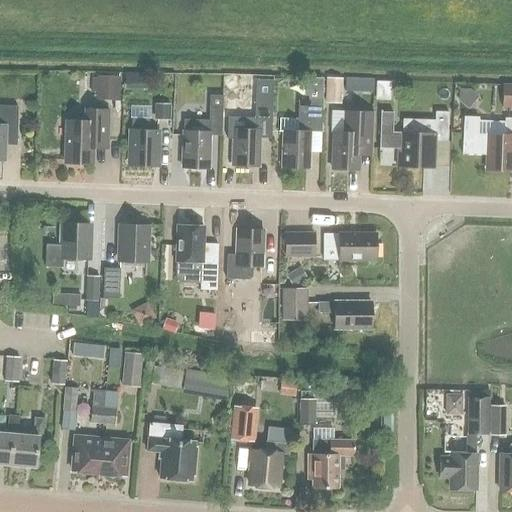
[(232,96),(234,110),(243,108),(238,76),(227,78),(230,96),(232,96)]
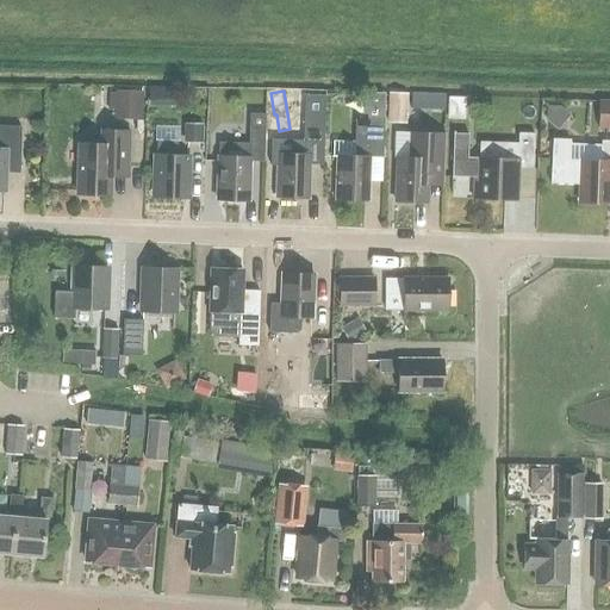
[(114,92),(113,116),(142,117),(143,93),(114,92)]
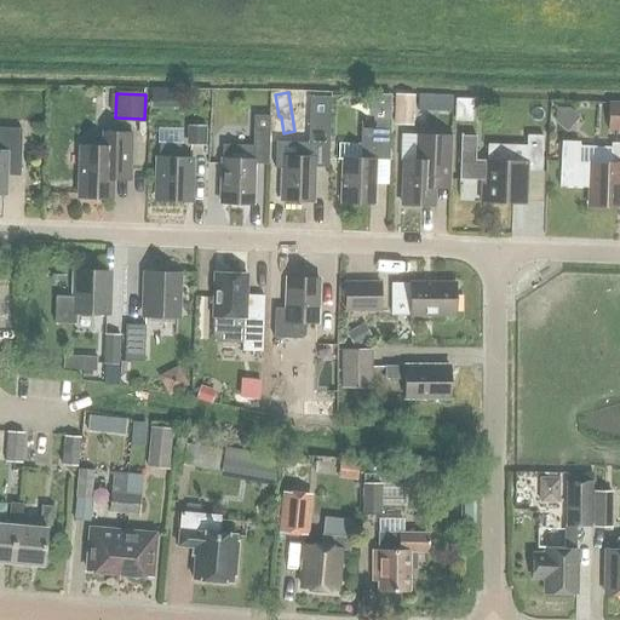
[(276,141),(276,168),(282,168),(281,201),(313,202),(314,167),(328,168),(331,97),(310,96),(310,142),(276,141)]
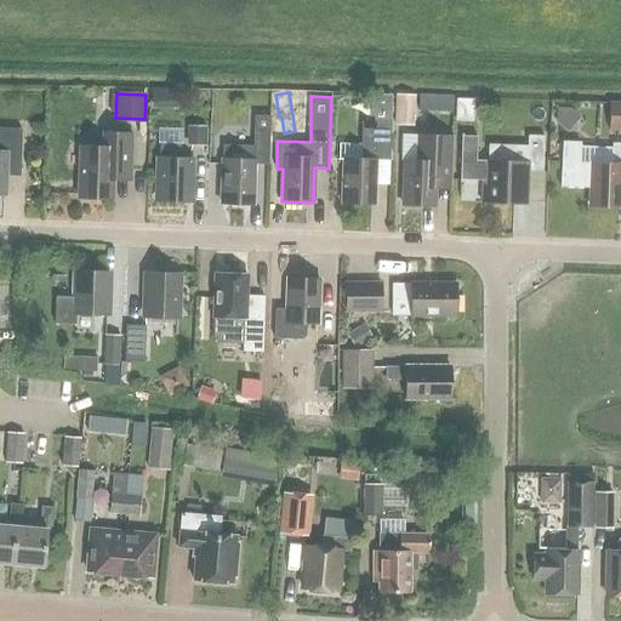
[(396,96),(394,126),(414,127),(415,97),(396,96)]
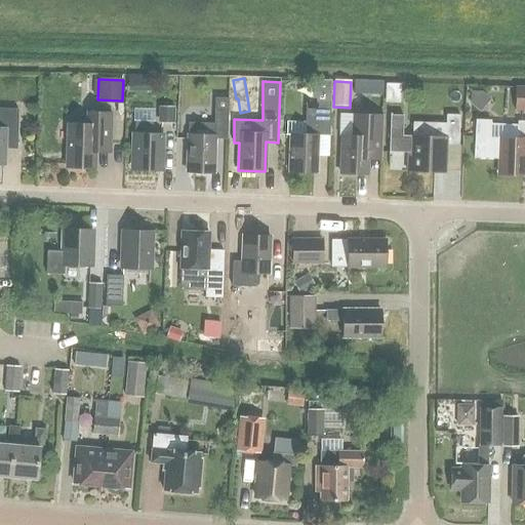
[(367,82),(367,94),(379,95),(380,82),(367,82)]
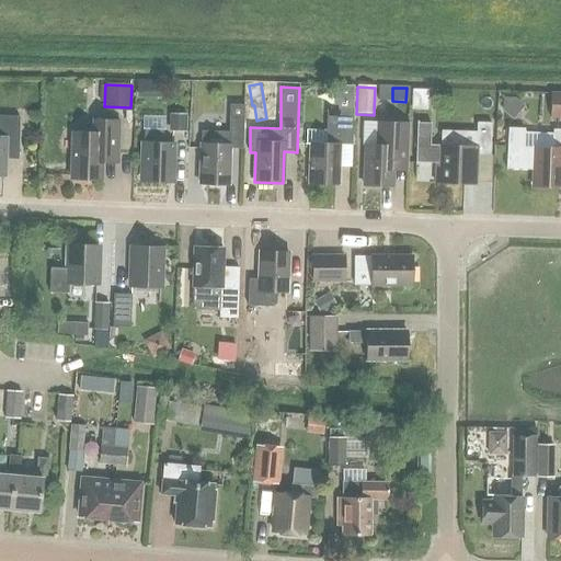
[(560,118),(560,94),(551,94),(550,118),(560,118)]
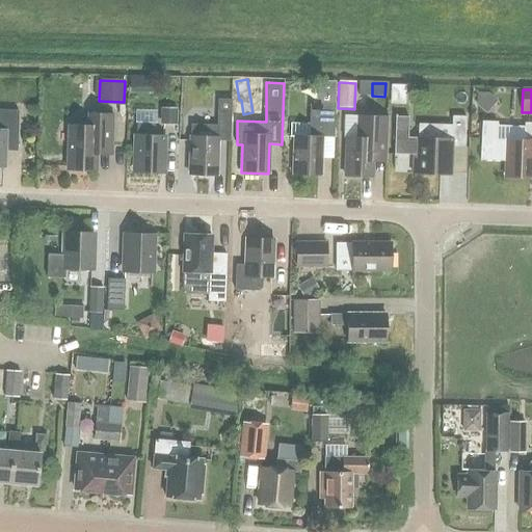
[(476,91),(476,105),(486,113),(497,101),(486,92),(476,91)]
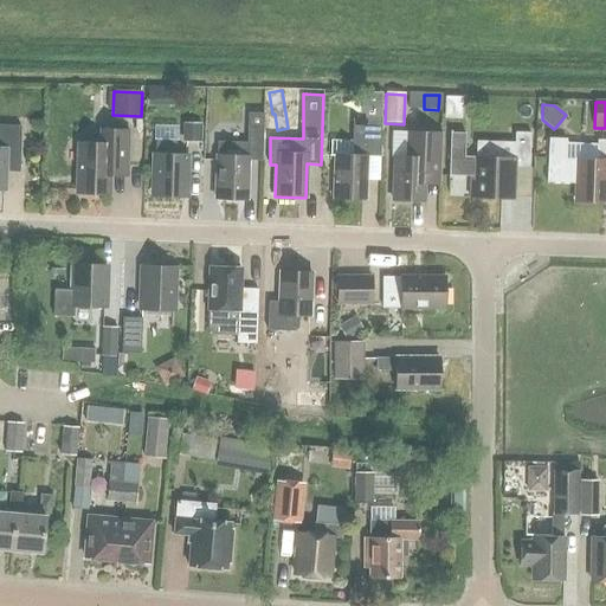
[(217,156),(216,199),(245,200),(247,161),(263,161),(264,129),(264,114),(250,114),(249,128),(249,143),(236,143),(218,142),(217,156)]
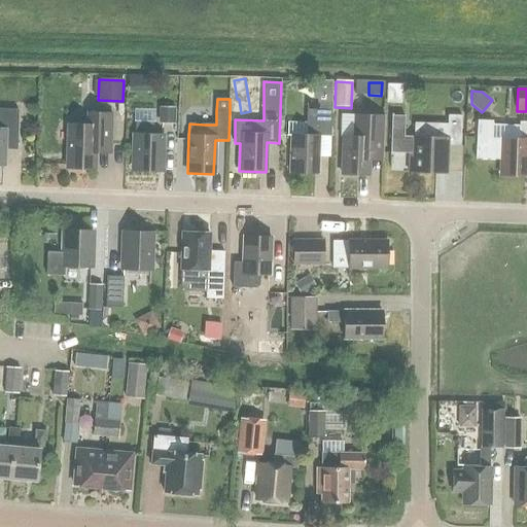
[(330,137),(332,105),(308,104),(307,124),(288,123),(288,136),(292,136),(290,173),(317,174),(318,137),(330,137)]
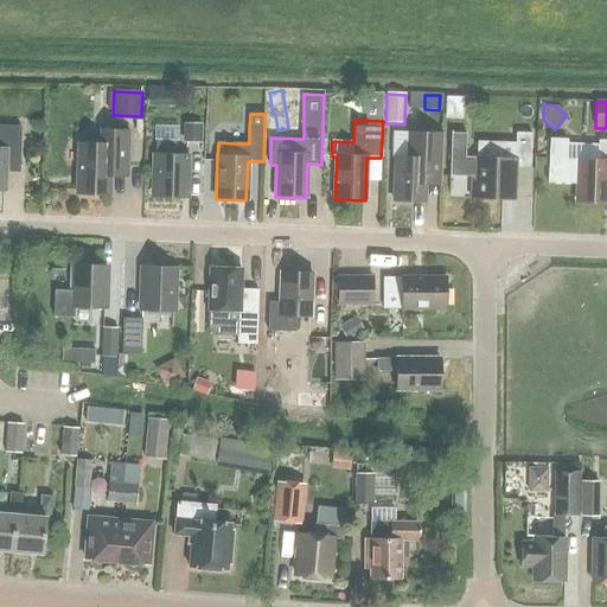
[(204,122),(183,122),(183,142),(204,144),(204,122)]
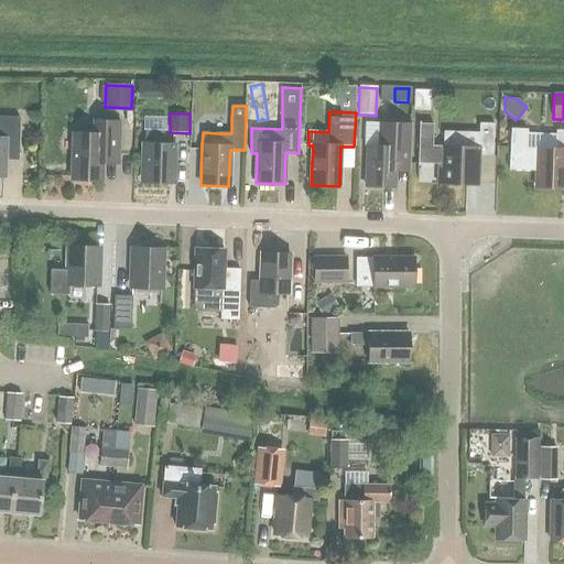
[(18,149),(19,117),(0,116),(0,176),(3,177),(4,148),(18,149)]
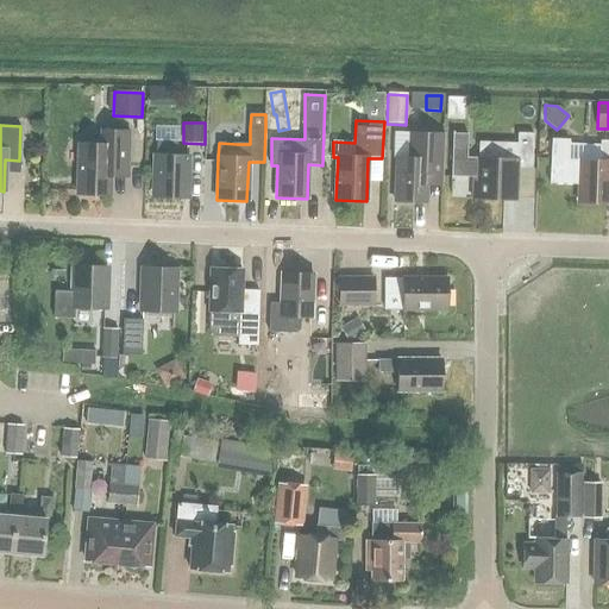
[(126,167),(127,131),(101,131),(101,140),(92,139),(87,144),(79,144),(76,194),(108,195),(110,180),(126,181),(126,167)]
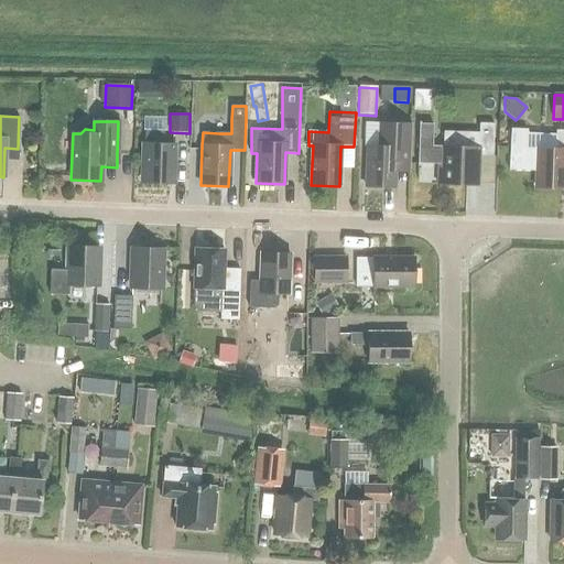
[(367,147),(366,187),(394,188),(394,172),(408,172),(410,125),(378,123),(377,148),(367,147)]
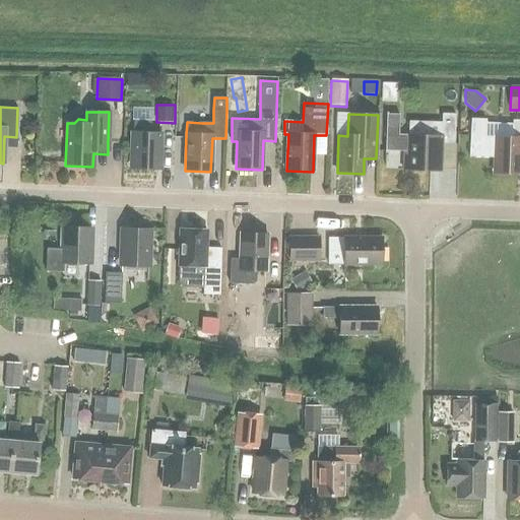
[(386,115),(385,150),(403,150),(402,171),(441,172),(441,144),(454,145),(455,115),(442,114),(441,136),(406,134),(399,134),(399,115),(386,115)]
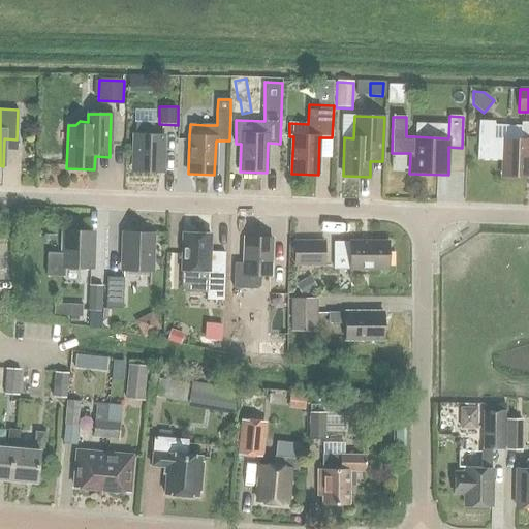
[(495,139),(495,126),(495,122),(478,122),(477,160),(502,161),(501,177),(528,178),(528,168),(528,123),(522,123),(521,141),(495,139)]
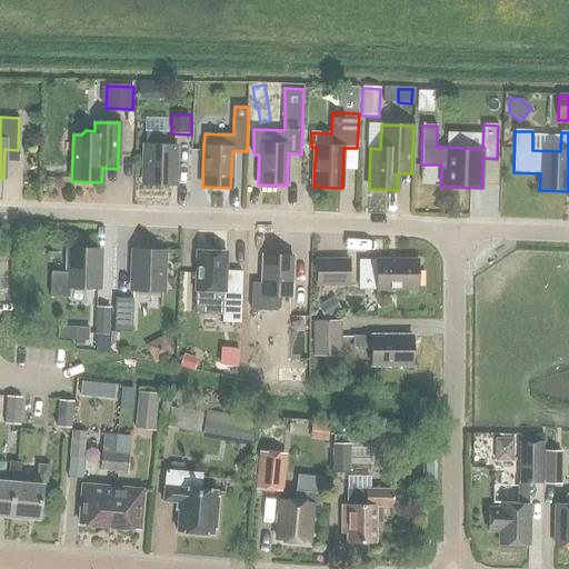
[(166,133),(159,133),(148,132),(147,145),(146,145),(143,185),(159,186),(173,186),(175,146),(166,146),(166,133)]
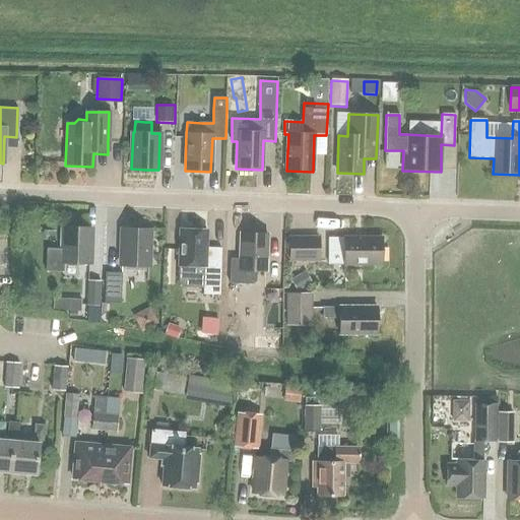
[(47,250),(47,272),(64,273),(64,263),(88,264),(89,228),(63,226),(62,250),(47,250)]
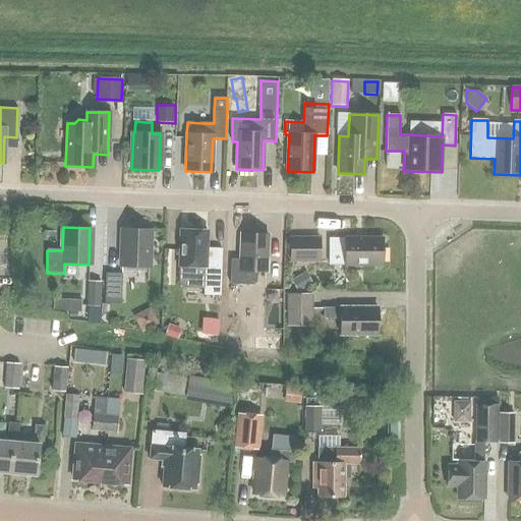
[(122,229),(121,266),(148,267),(149,230),(122,229)]
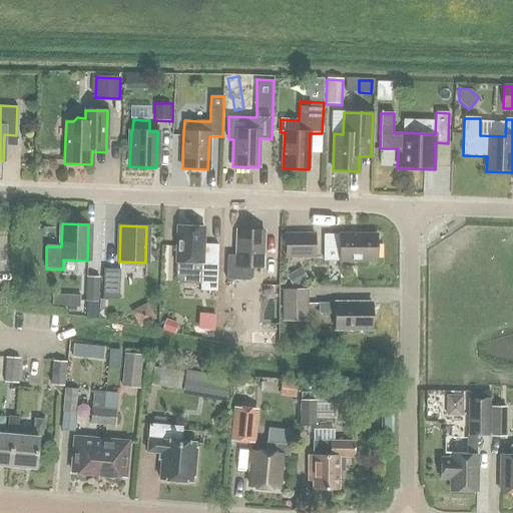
[(216,244),(202,244),(203,227),(177,226),(175,263),(175,280),(177,283),(200,284),(199,291),(214,291),(216,244)]
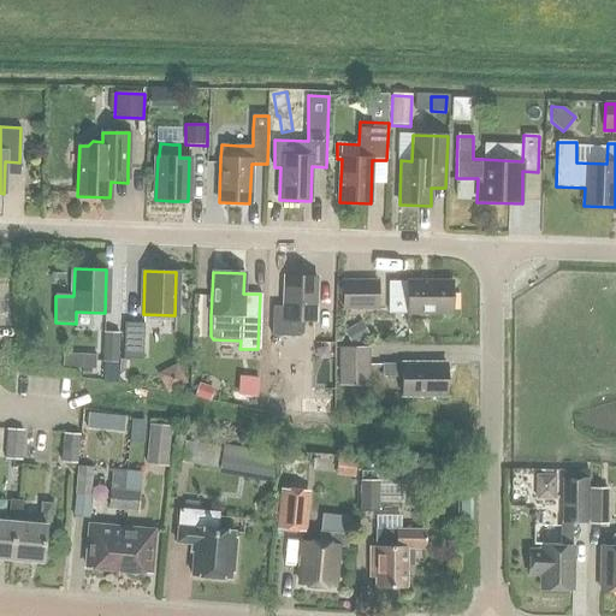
[(313,321),(315,278),(285,277),(284,306),(272,306),(272,337),(301,337),(306,332),(306,321),(313,321)]
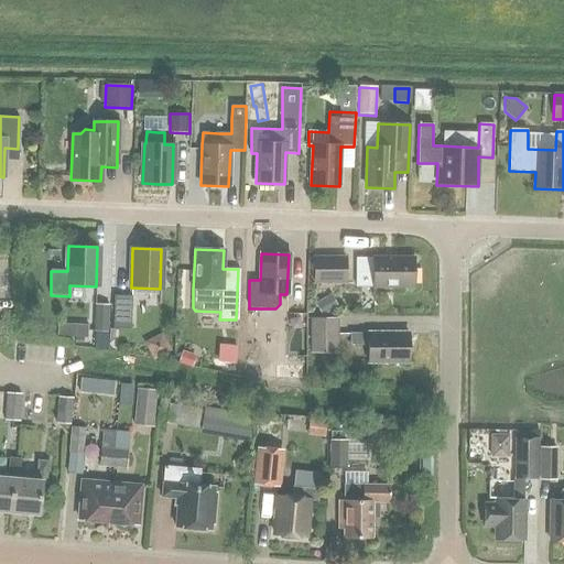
[(347,259),(315,259),(315,283),(347,283),(347,259)]
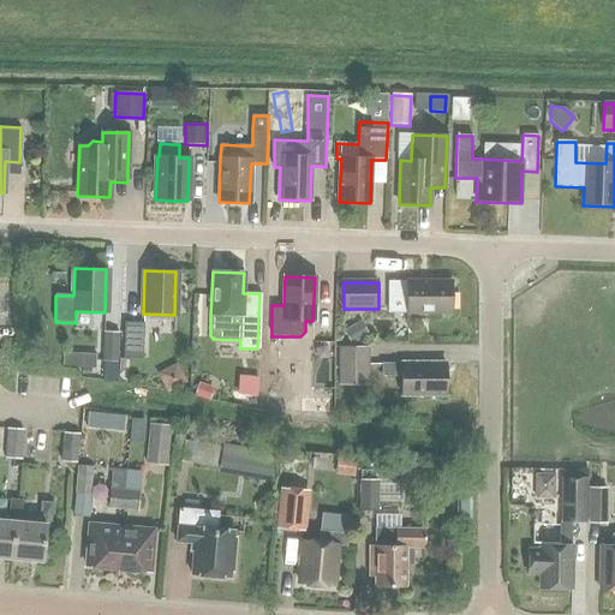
[(388,312),(451,314),(451,282),(388,282),(388,312)]
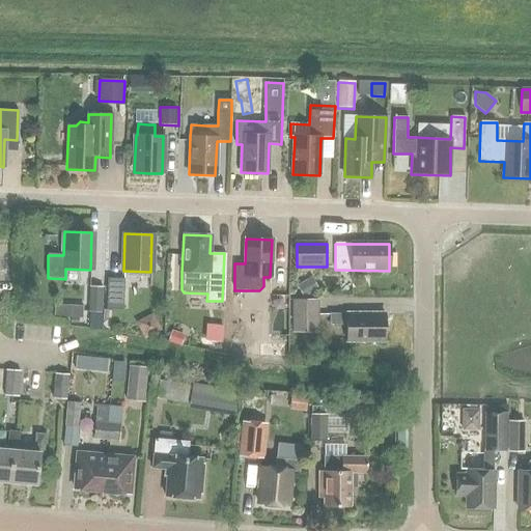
[(124,310),(124,280),(108,279),(108,310),(124,310)]
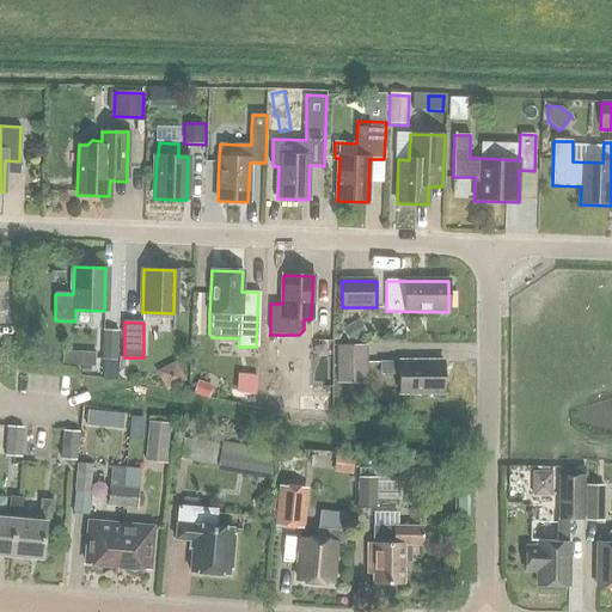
[(352,324),(341,331),(347,343),(359,336),(352,324)]
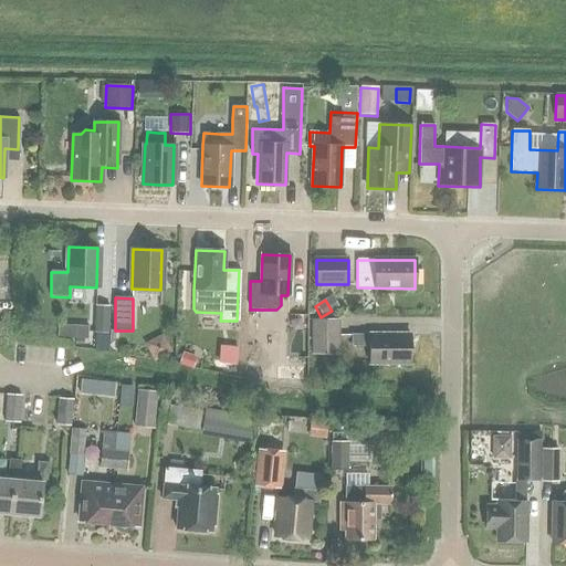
[(109,334),(111,306),(96,306),(95,334),(109,334)]
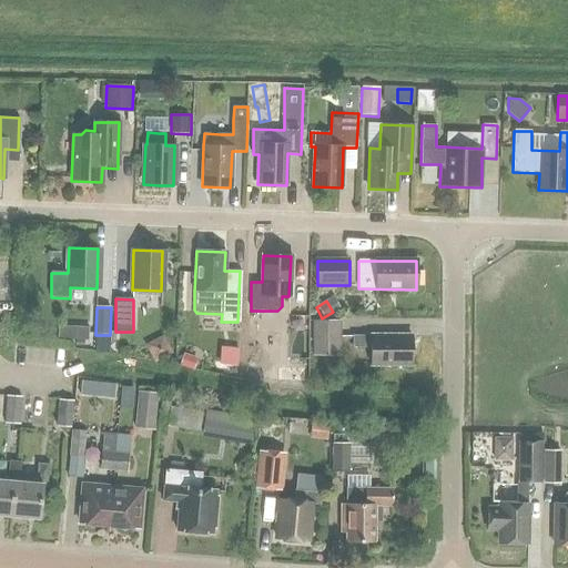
[(342,356),(342,322),(314,322),(314,356),(342,356)]
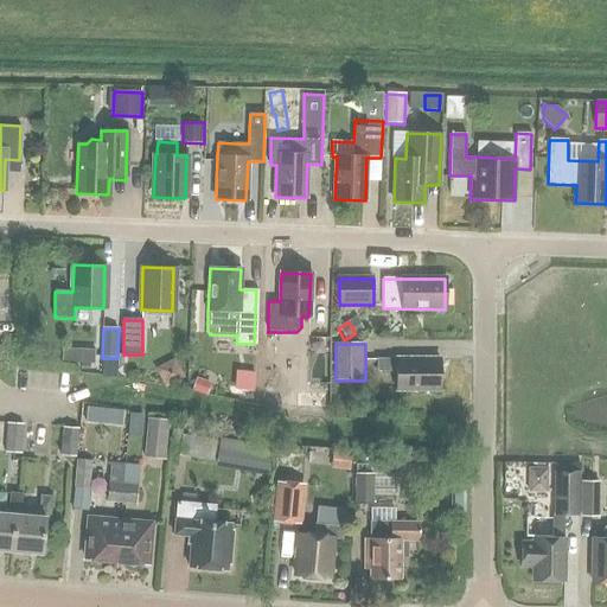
[(83,351),(82,366),(88,366),(91,366),(93,351),(83,351)]
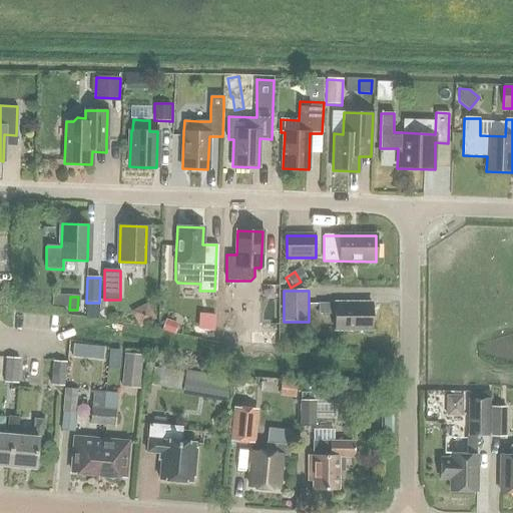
[(139,329),(156,321),(148,304),(131,312),(139,329)]
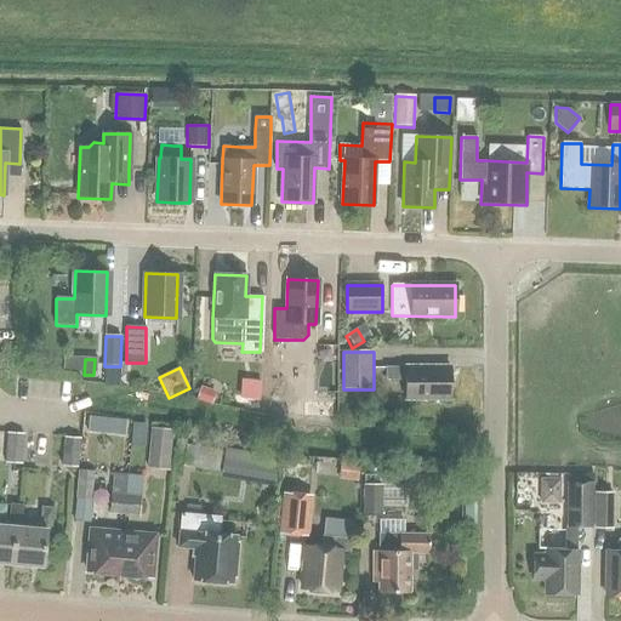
[(387,368),(387,381),(406,381),(406,399),(450,399),(450,368),(406,368),(387,368)]
